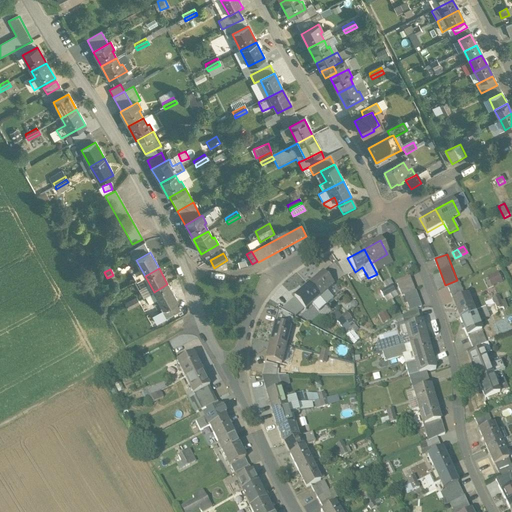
[(487,278),(491,287),(501,281),(497,273),(487,278)]
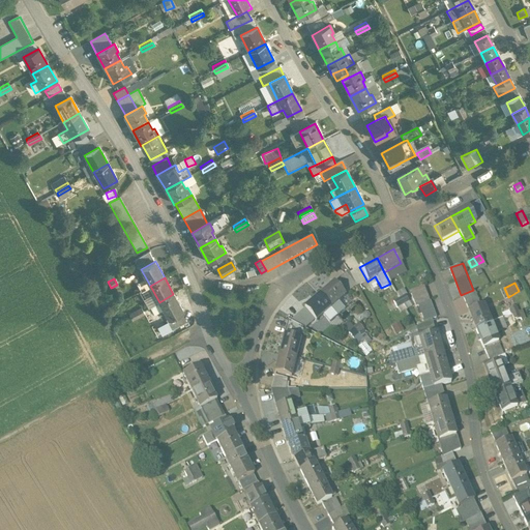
[(345,296),(333,284),(319,296),(330,308),(336,316),(345,310),(337,301),(345,296)]
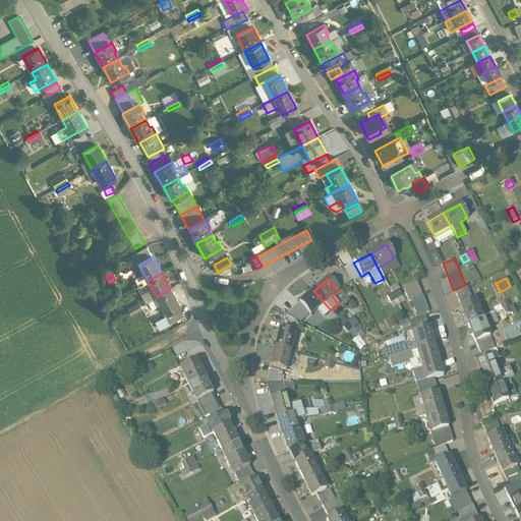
[(466,288),(454,293),(460,307),(472,302),(466,288)]
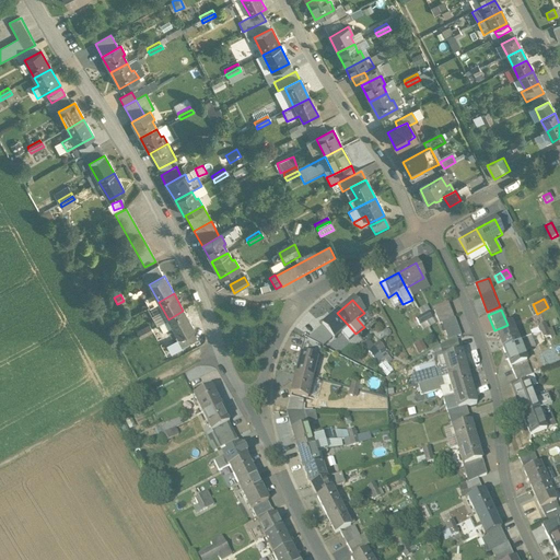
[(183,311),(168,319),(178,337),(194,328),(183,311)]
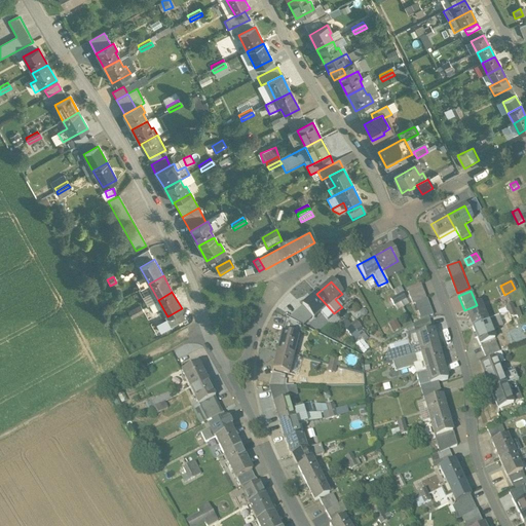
[(316,294),(303,307),(313,318),(328,306),(316,294)]
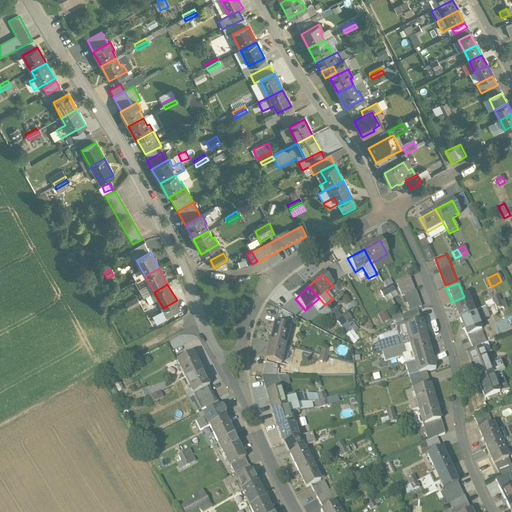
[(391,286),(386,289),(389,295),(395,292),(391,286)]
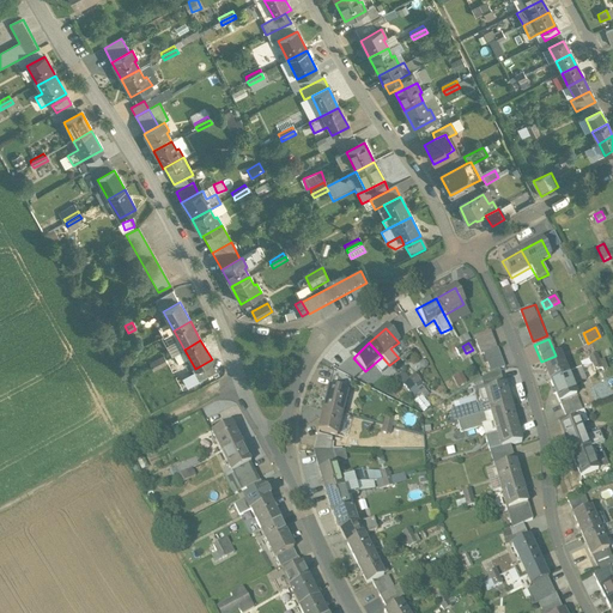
[(462,346),(455,350),(459,357),(466,353),(462,346)]
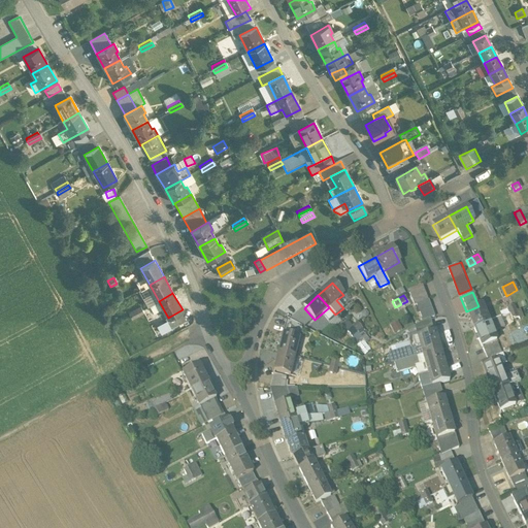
[(428,301),(417,305),(423,322),(430,319),(434,318),(428,301)]
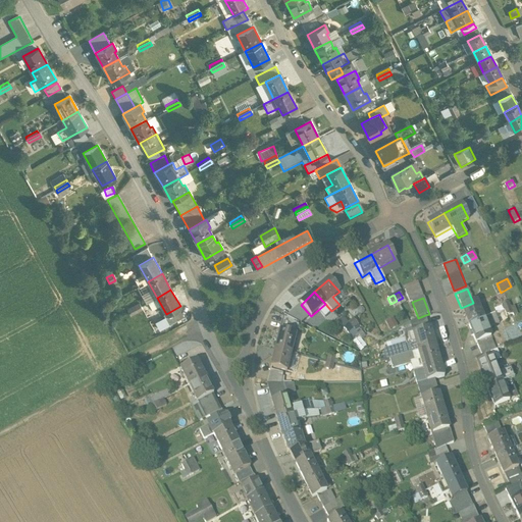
[(473,303),(461,308),(468,325),(483,319),(476,302),(473,303)]
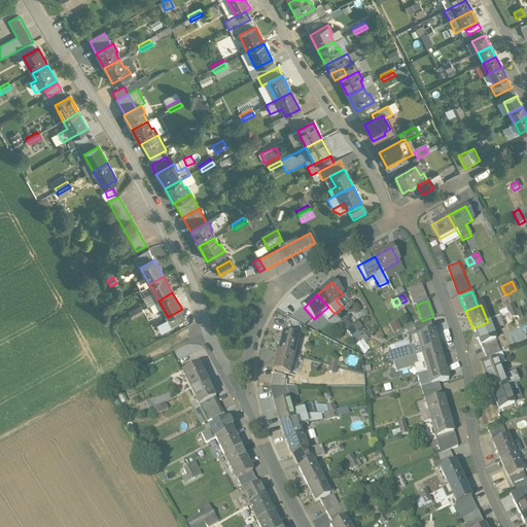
[(513,305),(505,308),(508,314),(515,311),(513,305)]
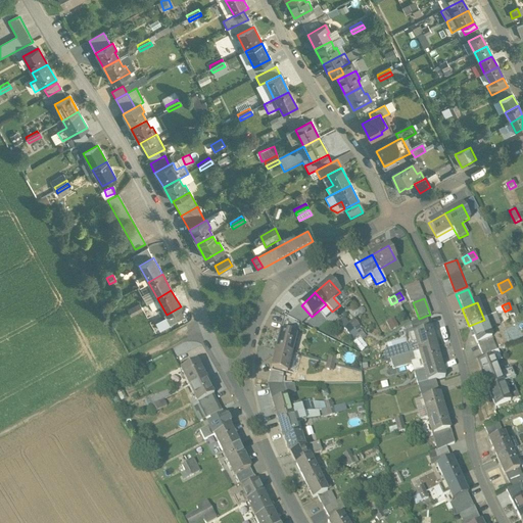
[(139,303),(127,311),(129,314),(141,307),(139,303)]
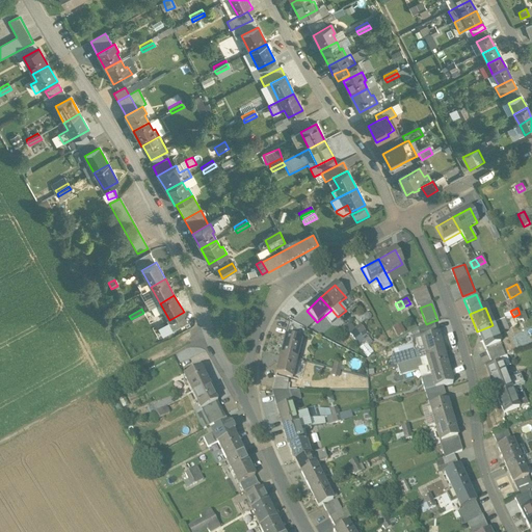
[(307,311),(292,323),(307,329),(316,321),(307,311)]
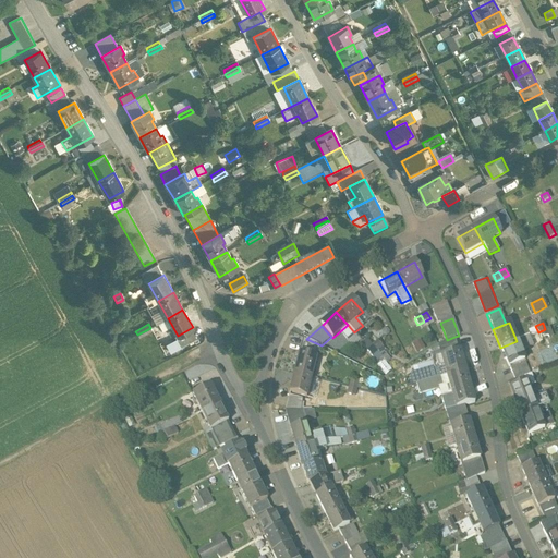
[(150,328),(137,335),(140,338),(152,331),(150,328)]
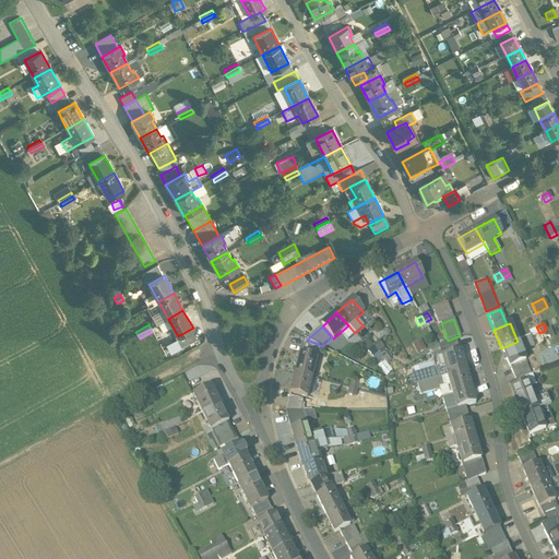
[(546,330),(539,333),(542,340),(549,336),(546,330)]
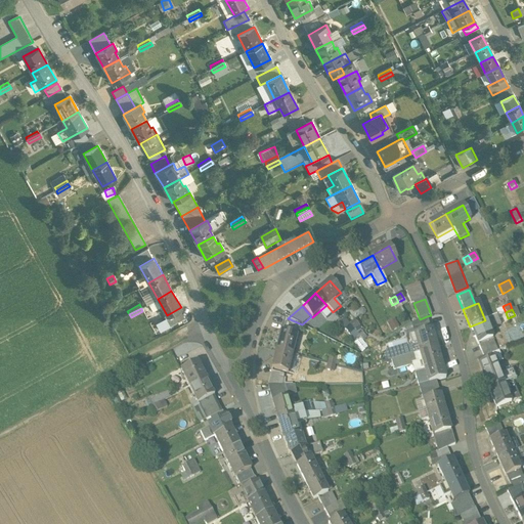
[(427,316),(420,319),(411,324),(413,334),(430,329),(427,316)]
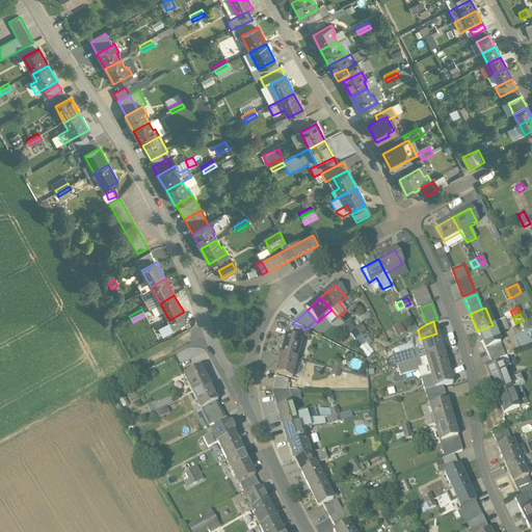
[(493,325),(477,331),(484,349),(500,343),(497,336),(508,330),(504,321),(493,325)]
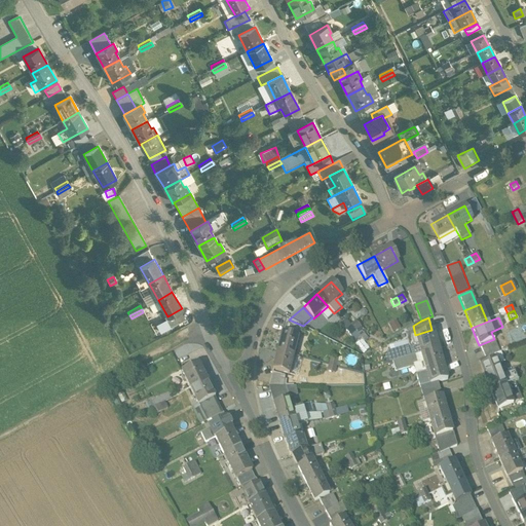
[(300,326),(287,318),(284,331),(298,335),(300,326)]
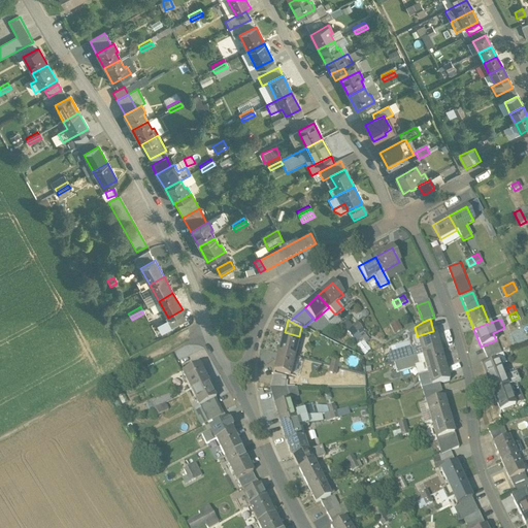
[(362,329),(357,323),(352,328),(357,333),(362,329)]
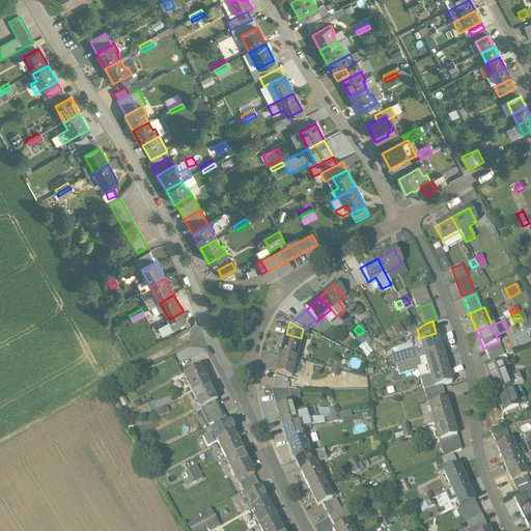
[(354,330),(348,334),(354,339),(359,335),(354,330)]
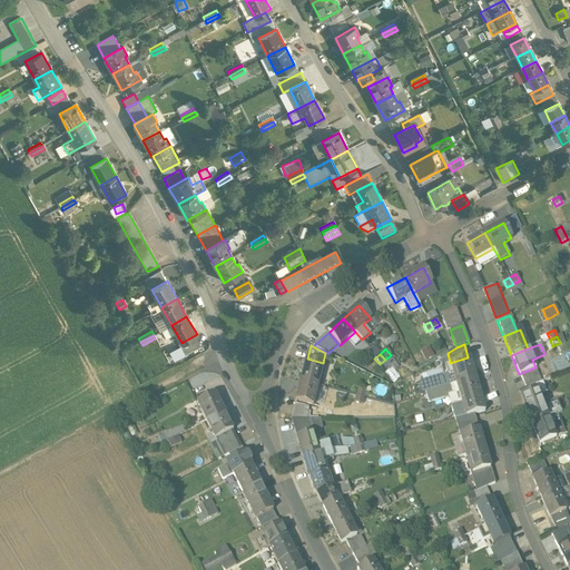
[(558,375),(551,359),(543,361),(551,379),(558,375)]
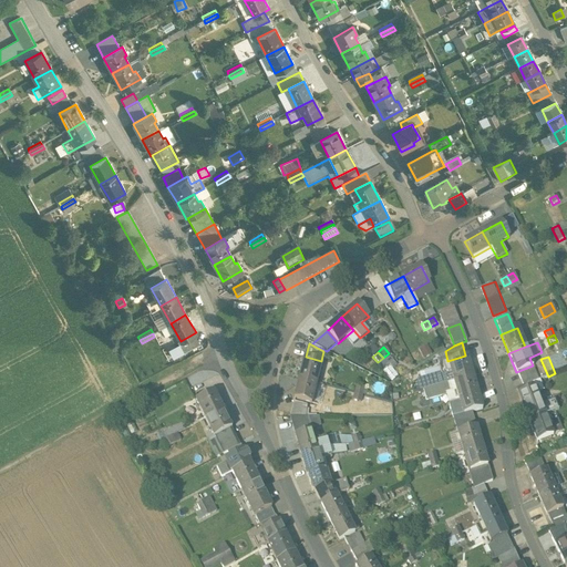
[(466,358),(449,363),(437,367),(440,372),(441,377),(451,373),(454,382),(472,377),(466,358)]
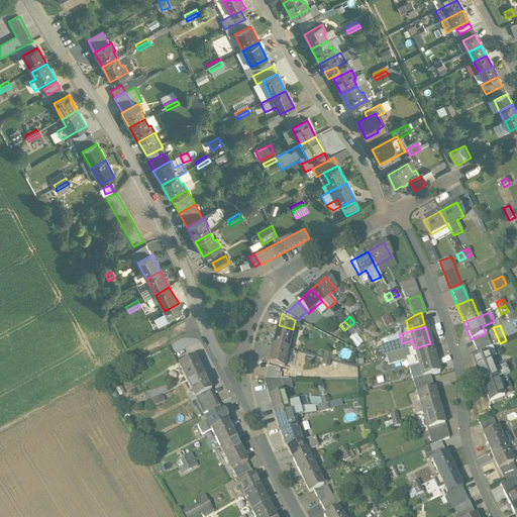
[(293,332),(277,328),(273,346),(288,350),(293,332)]
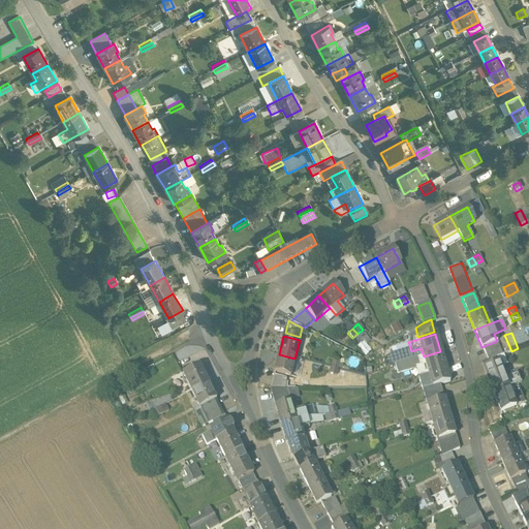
[(360,346),(367,355),(373,350),(366,341),(360,346)]
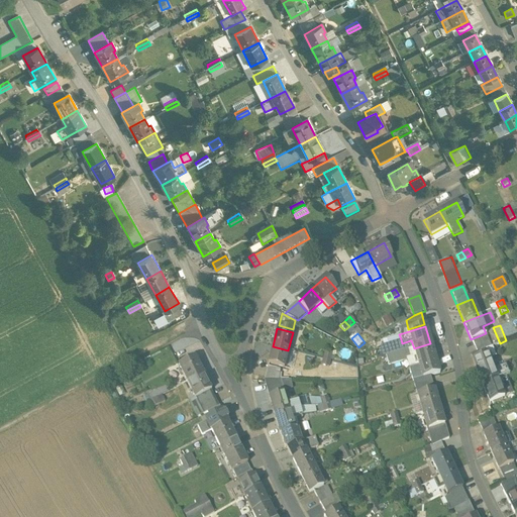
[(471,339),(477,352),(491,346),(486,333),(471,339)]
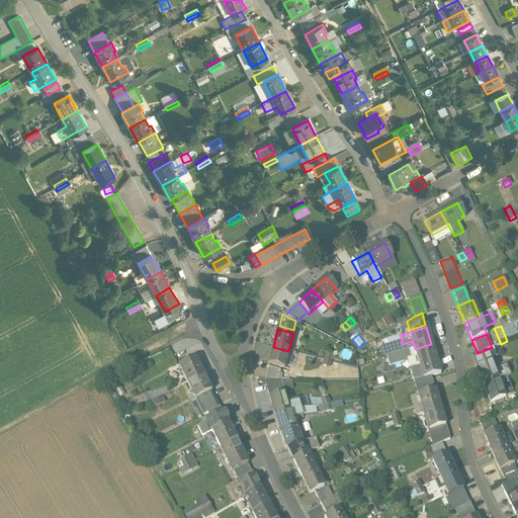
[(380,347),(383,358),(386,357),(384,351),(392,349),(393,355),(410,350),(415,349),(412,341),(403,344),(402,340),(380,347)]
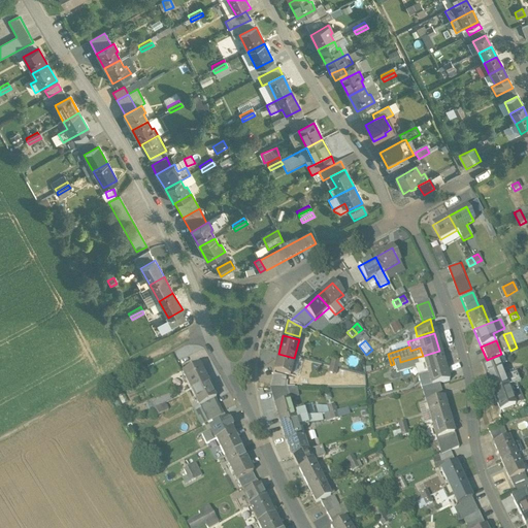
[(177,361),(186,358),(182,349),(174,352),(177,361)]
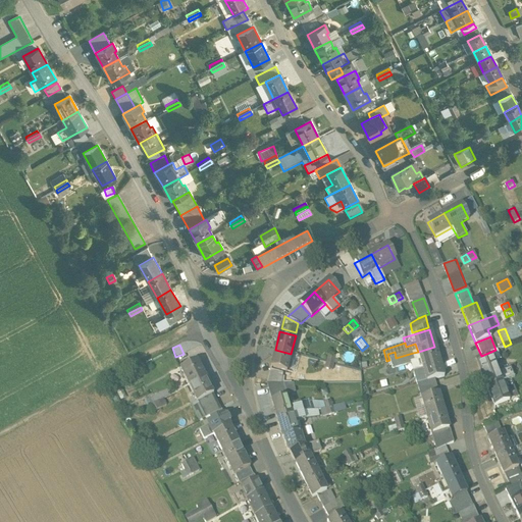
[(434,347),(418,352),(423,371),(426,382),(433,380),(444,377),(434,347)]
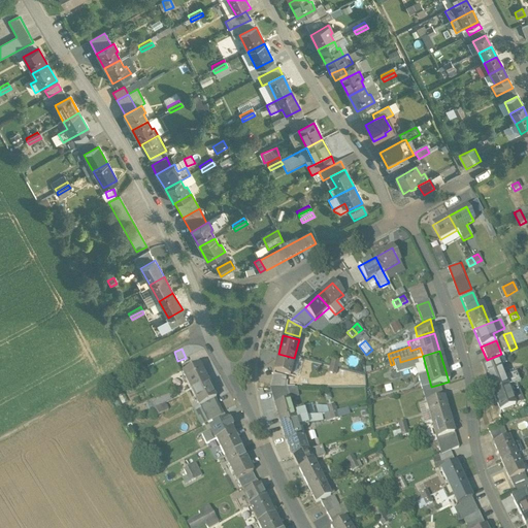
[(294,358),(278,354),(273,372),(290,376),(294,358)]
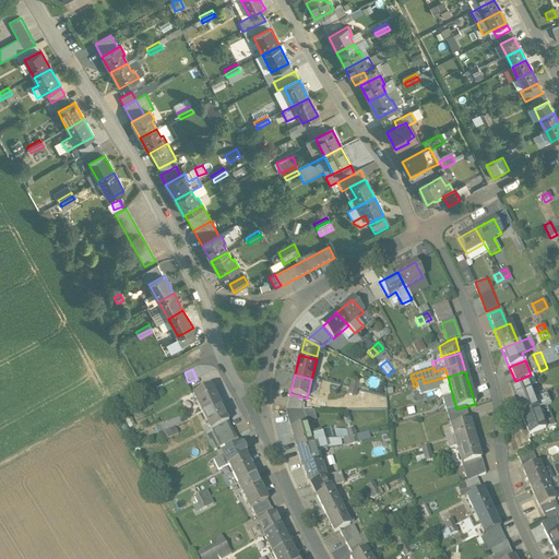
[(423,377),(415,379),(417,385),(424,383),(423,377)]
